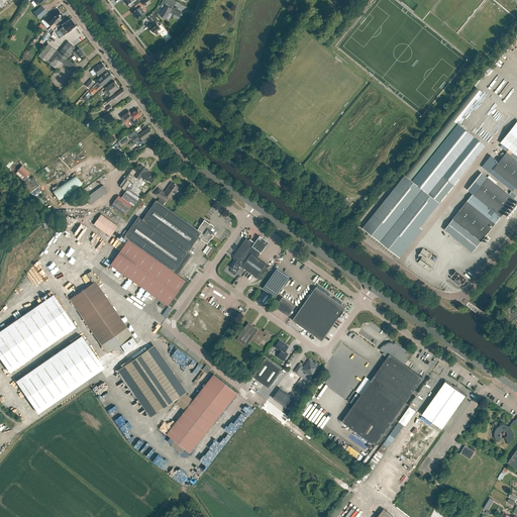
[(173,9),(169,7),(171,0),(163,0),(163,1),(168,3),(166,5),(161,15),(167,18),(170,12),(180,17),(182,13),(173,9)]
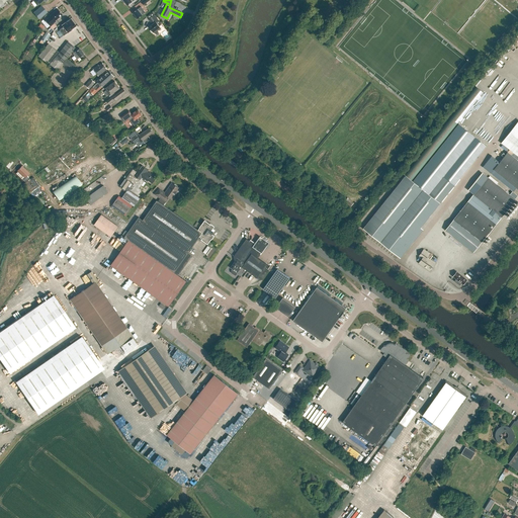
[(146,12),(143,9),(141,6),(133,12),(136,16),(135,16),(137,19),(138,19),(143,15),(146,12)]
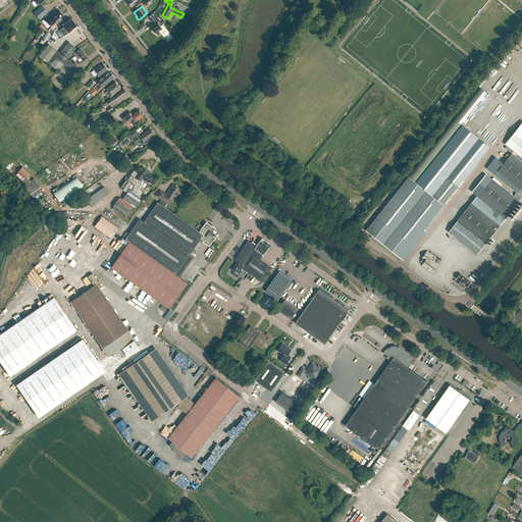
[(54,21),(62,14),(58,9),(50,15),(51,16),(46,20),(50,25),(54,22),(54,21)]
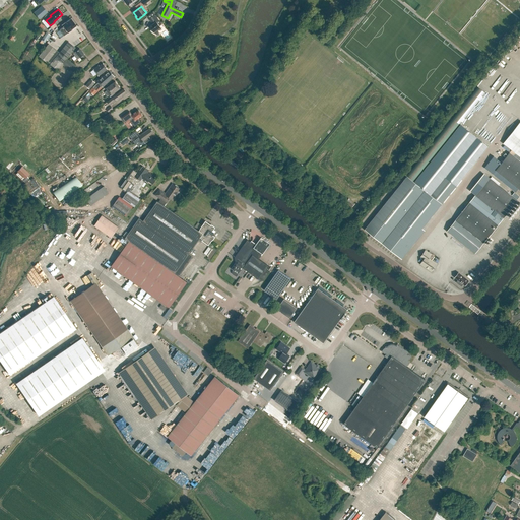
[(161,28),(156,22),(157,21),(153,15),(149,19),(153,24),(149,27),(154,34),(161,28)]
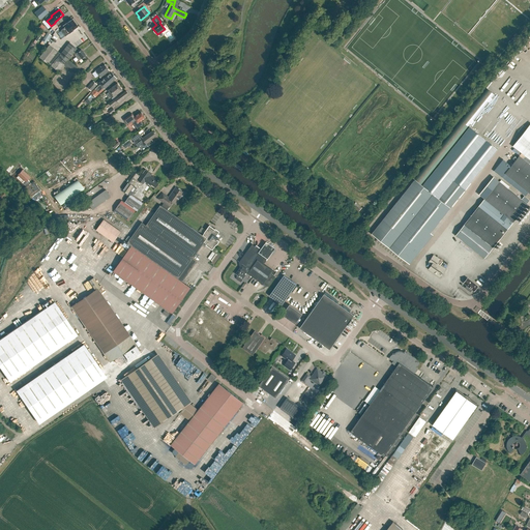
[(72,30),(78,26),(71,20),(67,23),(63,26),(64,28),(60,30),(64,36),(72,30)]
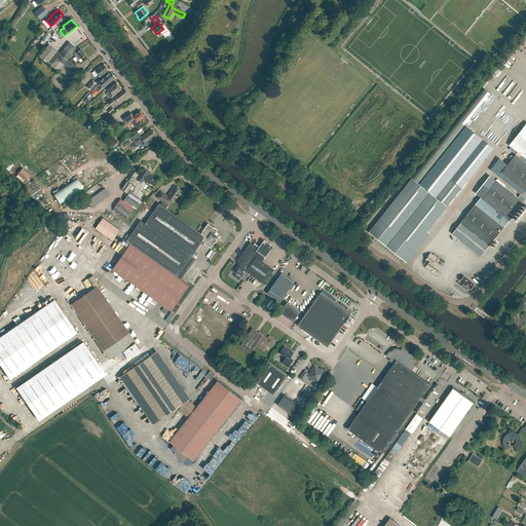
[(45,43),(50,35),(46,32),(41,41),(45,43)]
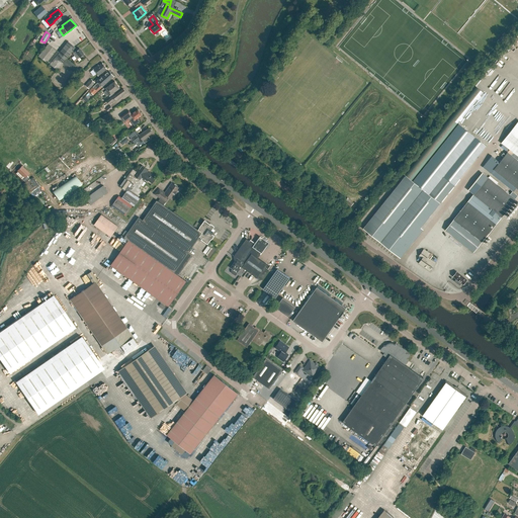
[(79,58),(84,55),(79,49),(77,50),(75,48),(68,41),(59,53),(48,45),(38,57),(47,63),(47,62),(49,63),(54,57),(55,58),(50,64),(54,68),(57,70),(62,63),(73,50),(75,52),(72,54),(77,60),(79,58)]
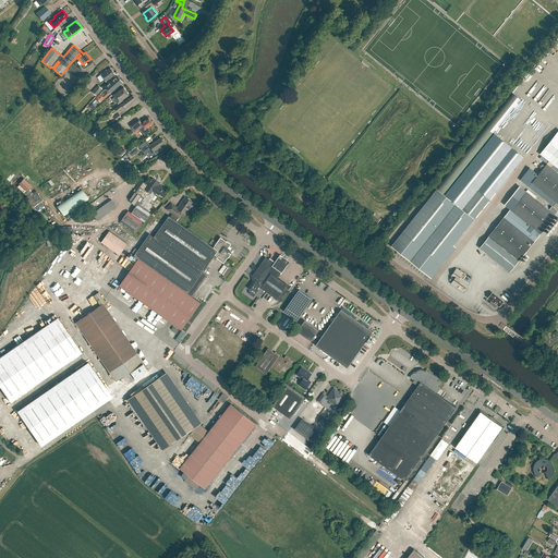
[(81,70),(72,63),(67,69),(76,75),(81,70)]
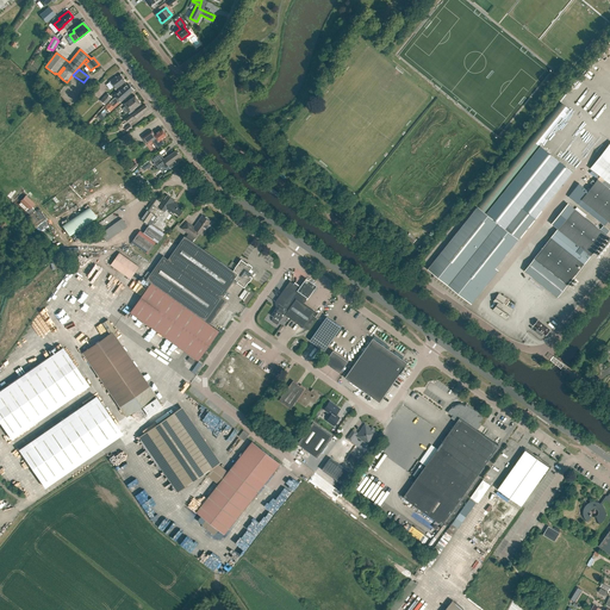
[(116,89),(126,81),(120,74),(117,78),(116,76),(110,81),(116,89)]
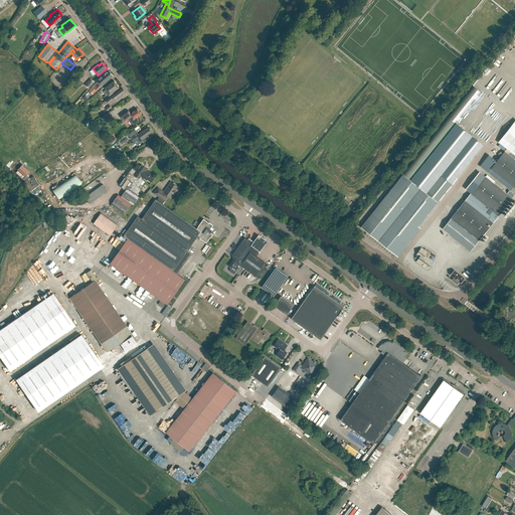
[(94,95),(101,88),(100,87),(101,86),(99,83),(106,77),(107,77),(111,73),(109,70),(105,74),(102,77),(101,76),(99,78),(97,80),(98,82),(93,87),(90,91),(94,95)]
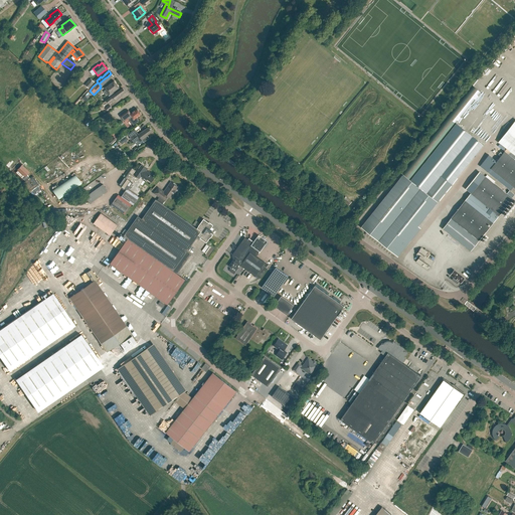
[(101,88),(114,76),(111,73),(107,77),(106,77),(99,83),(101,86),(100,87),(101,88)]
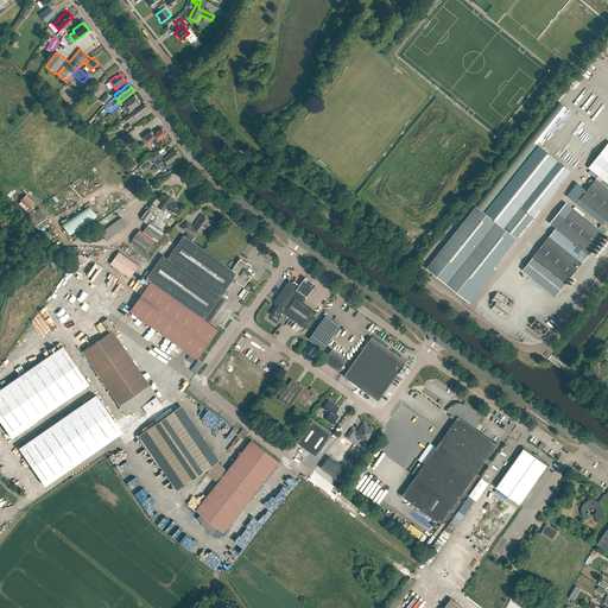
[(107,93),(100,100),(105,105),(112,97),(107,93)]
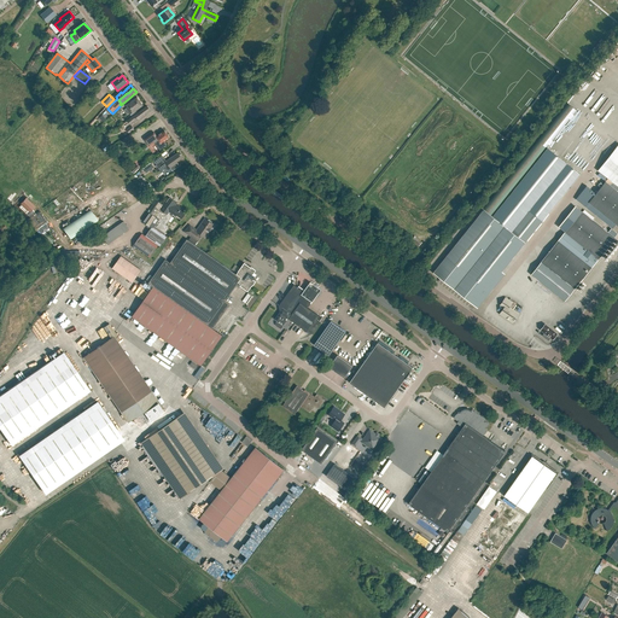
[(138,114),(135,111),(143,105),(136,98),(127,105),(128,108),(124,110),(128,115),(132,112),(133,114),(130,115),(132,117),(138,114)]
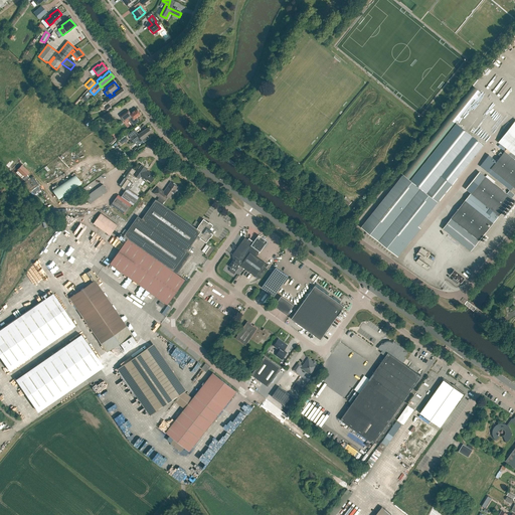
[(481,93),(473,86),(448,116),(401,173),(403,175),(410,180),(457,123),(481,93)]
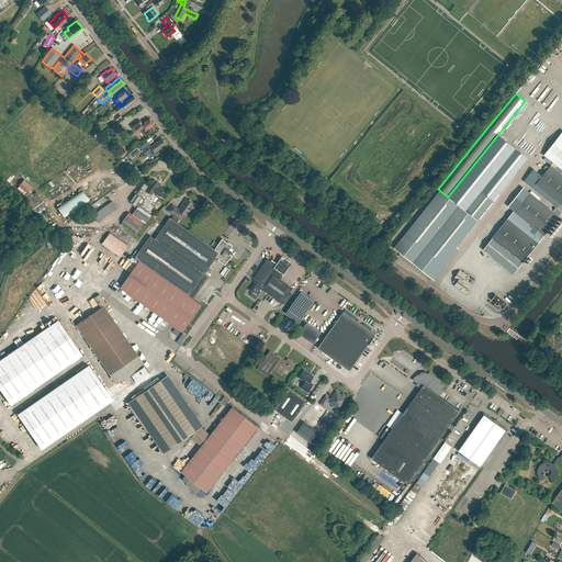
[(132,103),(136,100),(134,97),(120,107),(115,110),(120,114),(125,110),(133,104),(132,103)]
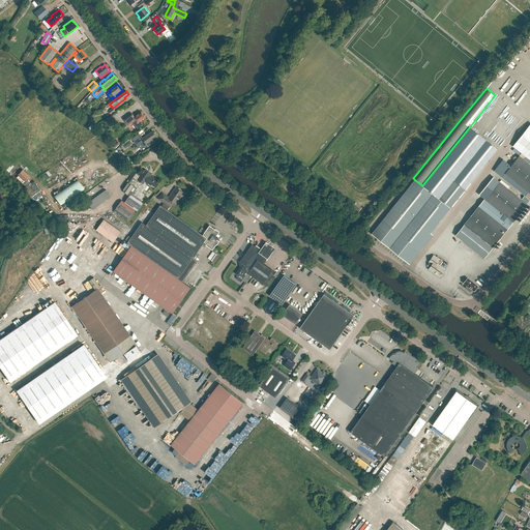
[(134,117),(131,114),(124,120),(128,125),(136,120),(137,121),(135,123),(138,127),(142,124),(140,122),(146,118),(145,117),(145,116),(144,115),(141,112),(134,117)]
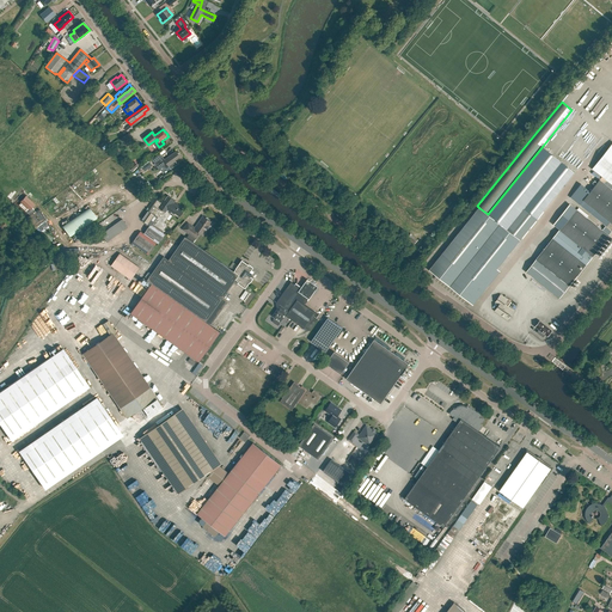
[(611,142),(592,169),(611,184),(611,142)]
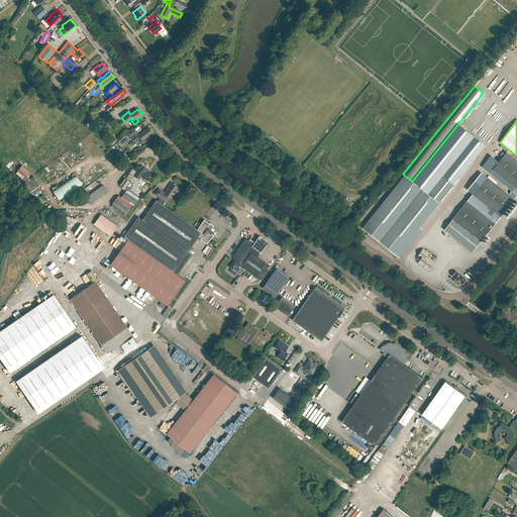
[(453,185),(485,145),(458,123),(412,181),(428,194),(442,176),(453,185)]
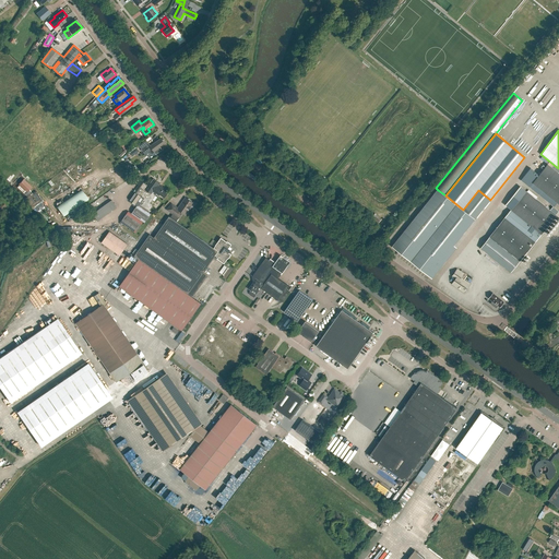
[(159,146),(165,143),(165,142),(163,140),(162,139),(151,146),(146,141),(139,146),(141,150),(142,150),(145,155),(150,152),(152,154),(154,153),(156,155),(162,151),(162,150),(159,146)]
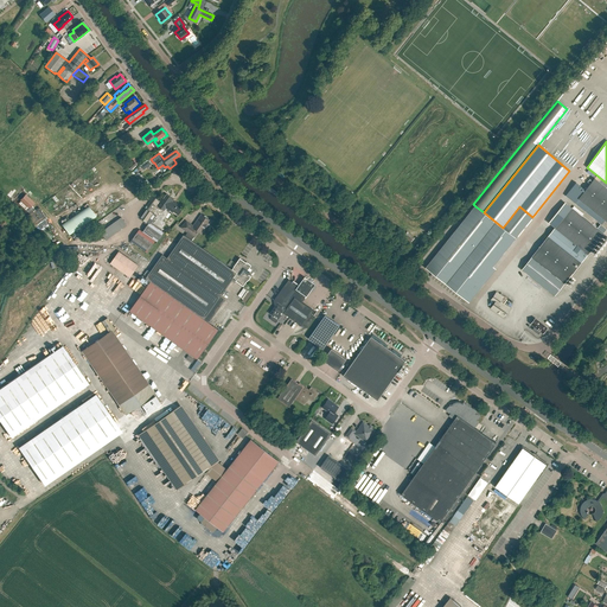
[(148,159),(141,166),(145,170),(152,164),(148,159)]
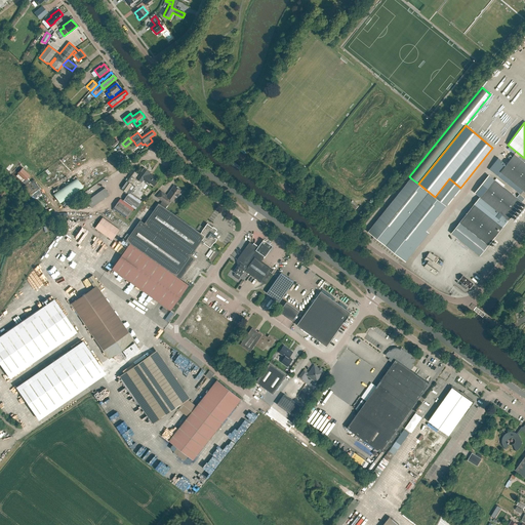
[(114,148),(119,143),(116,138),(110,145),(114,148)]
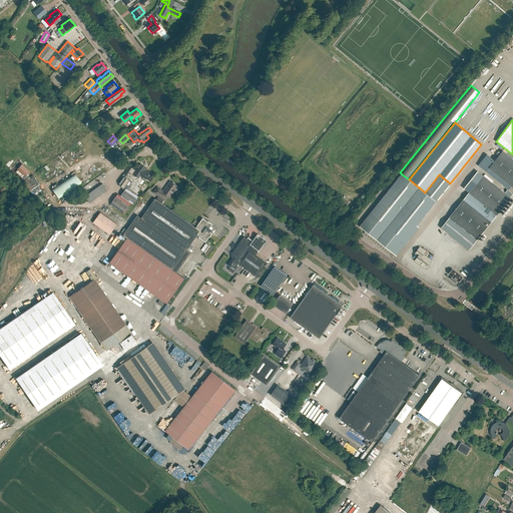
[(229,157),(219,150),(217,153),(227,160),(229,157)]
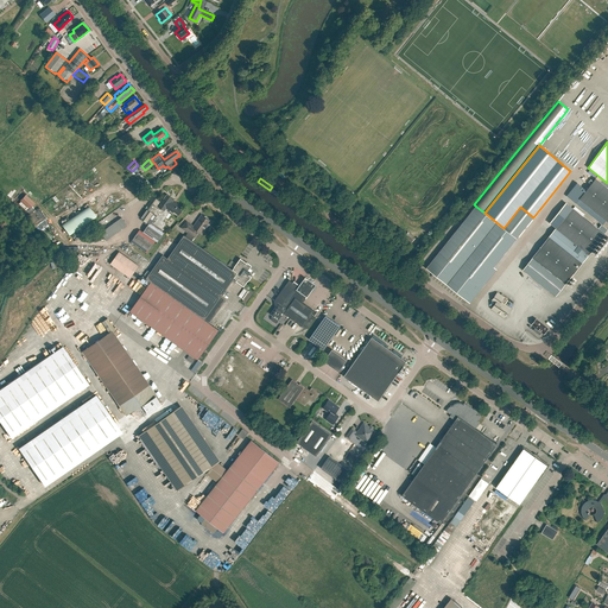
[(607,221),(607,188),(595,179),(580,198),(576,203),(599,222),(602,217),(607,221)]
